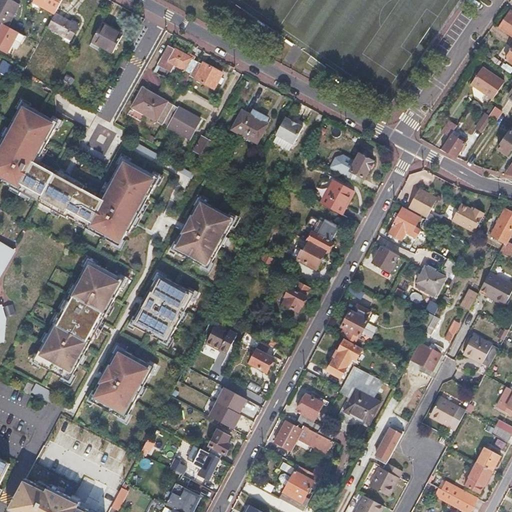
[(20,3),(13,0),(0,0),(0,21),(4,23),(8,26),(20,3)]
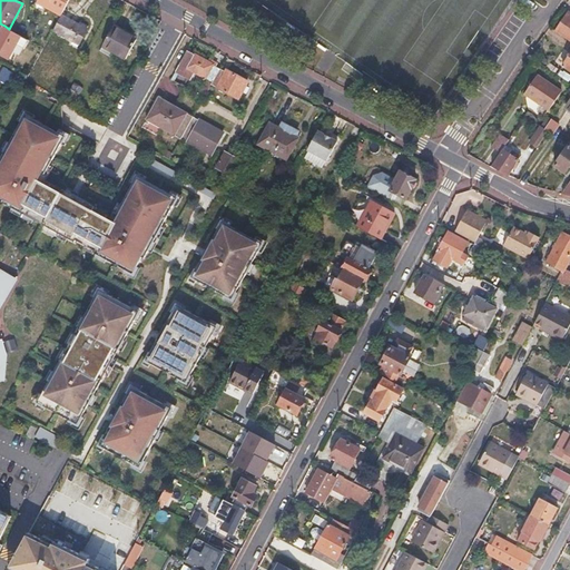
[(69,0),(39,0),(38,2),(61,16),(69,0)]
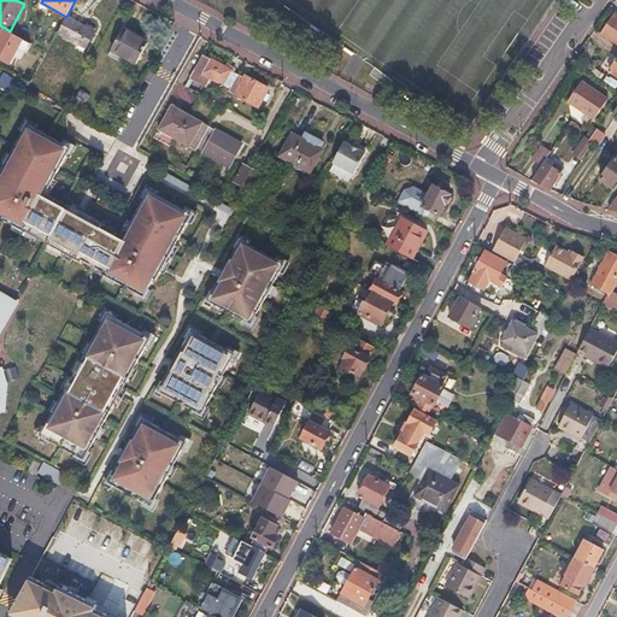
[(616,13),(611,22),(605,33),(616,40),(616,13)]
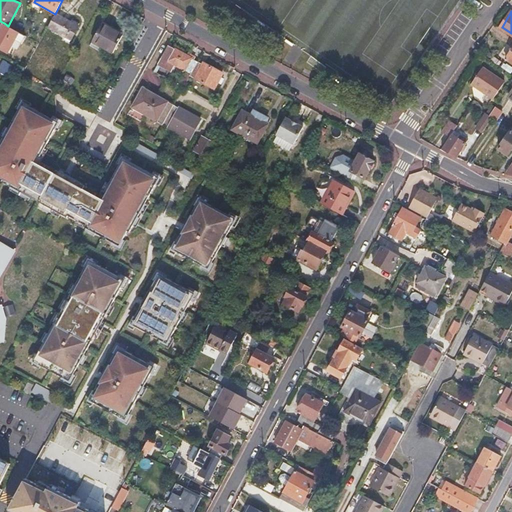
[(78,26),(55,14),(48,27),(70,40),(78,26)]
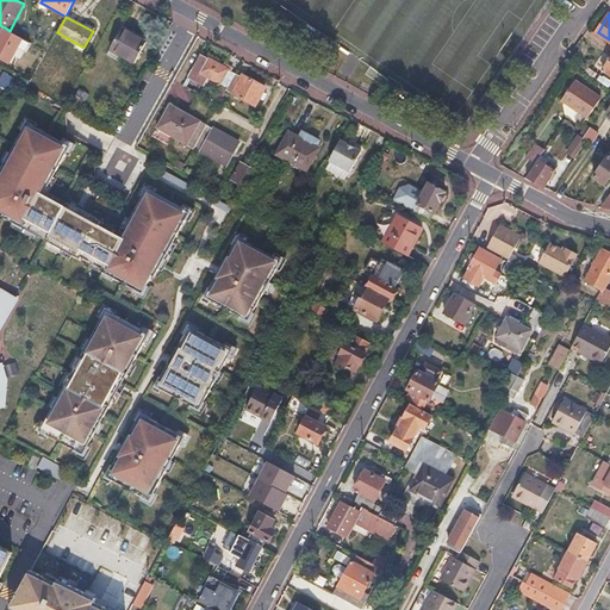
[(10,31),(5,27),(0,36),(0,56),(10,62),(14,54),(18,47),(23,37),(10,31)]
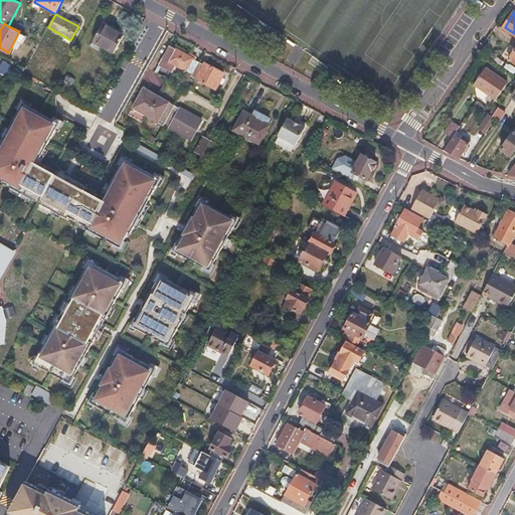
[(124,36),(104,25),(94,41),(115,53),(124,36)]
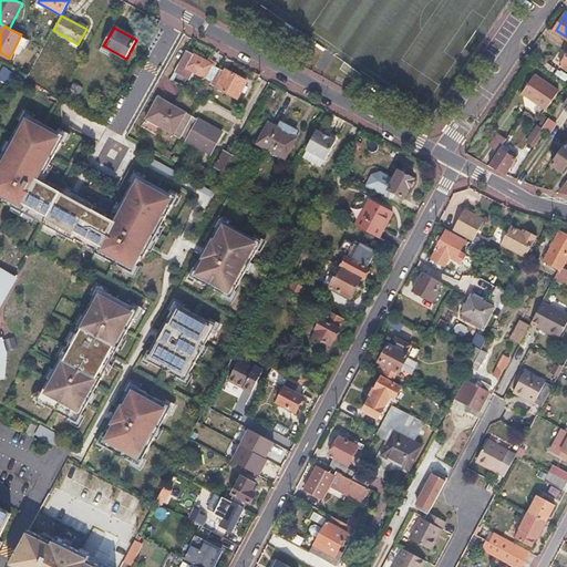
[(24,47),(17,43),(13,50),(20,53),(24,47)]
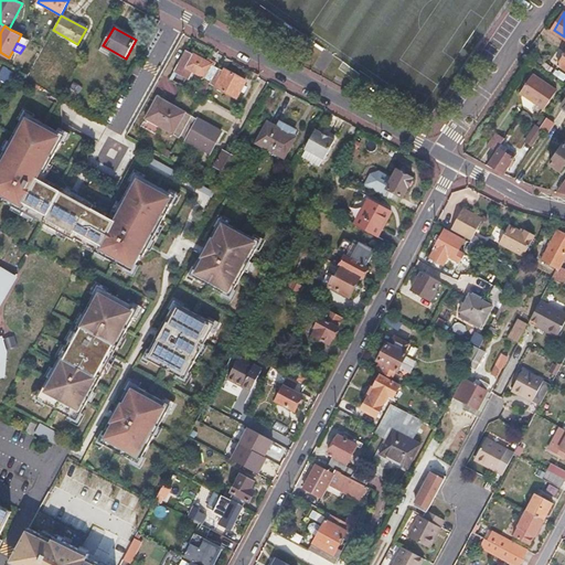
[(185,51),(176,71),(188,77),(192,71),(212,82),(219,68),(185,51)]
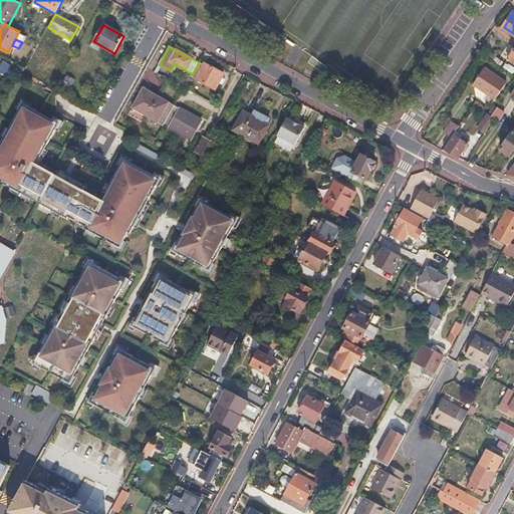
[(14,66),(4,61),(0,66),(0,73),(8,78),(14,66)]
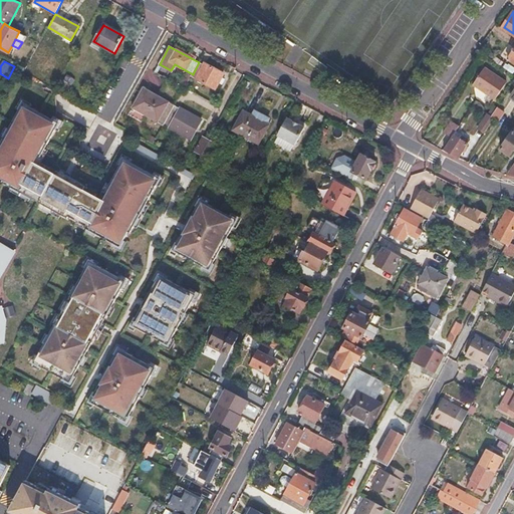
[(203,64),(199,62),(193,74),(191,77),(215,90),(224,74),(204,63),(203,64)]
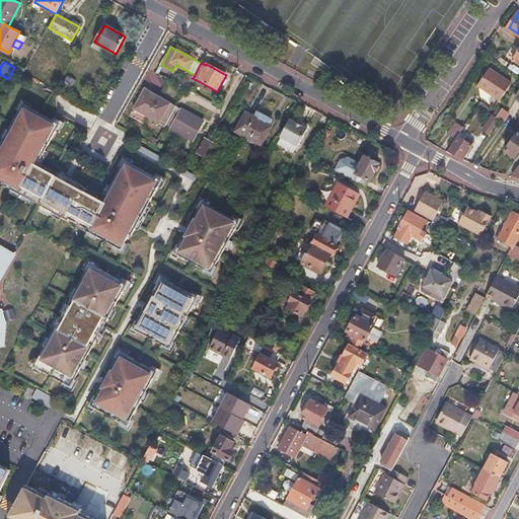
[(512,83),(491,68),(478,85),(501,100),(512,83)]
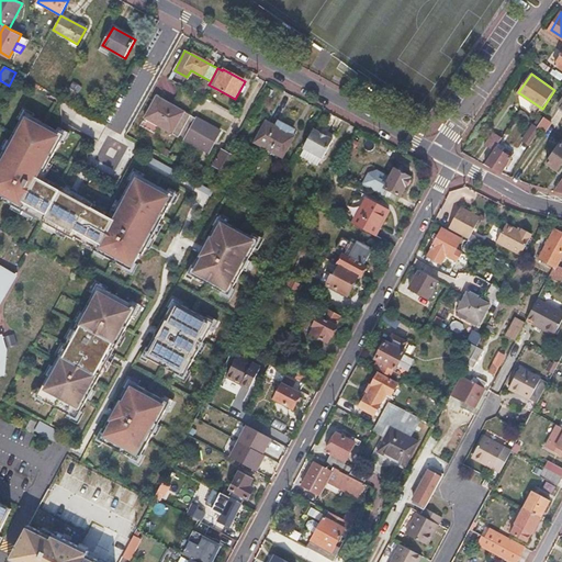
[(152,105),(145,119),(158,126),(173,135),(175,134),(180,137),(180,136),(192,116),(159,99),(155,108),(152,105)]
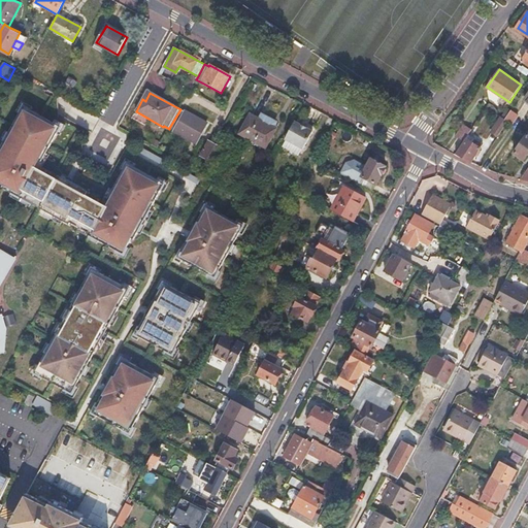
[(42,162),(62,127),(24,106),(0,151),(0,186),(70,224),(71,223),(90,232),(88,234),(124,254),(133,238),(135,239),(165,184),(128,163),(109,198),(112,200),(108,207),(87,195),(89,192),(59,175),(57,179),(36,167),(39,160),(42,162)]
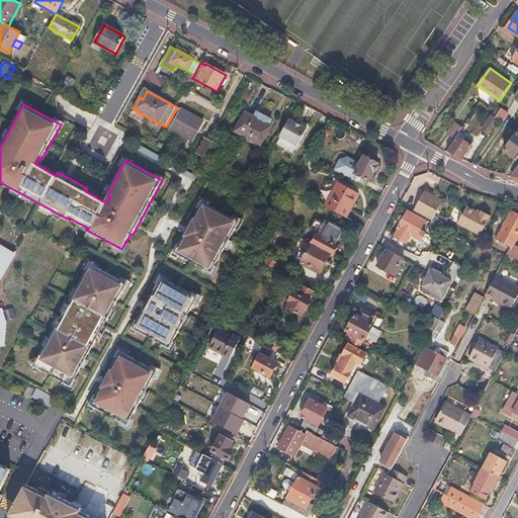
[(192,141),(202,122),(177,107),(166,125),(192,141)]
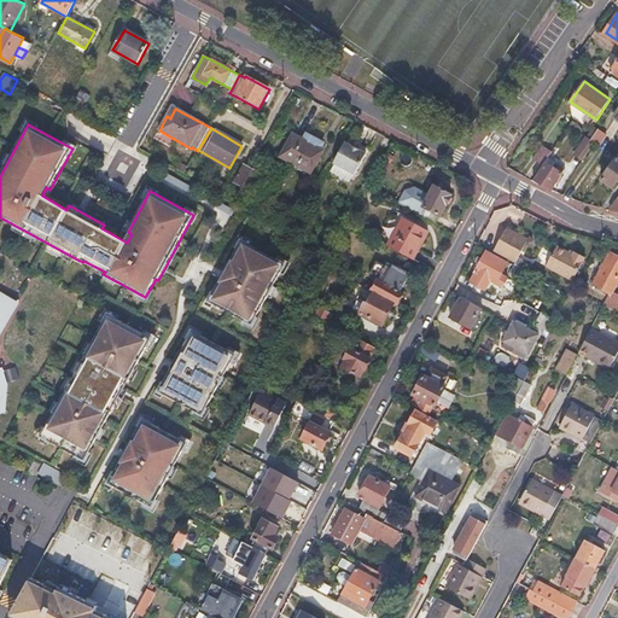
[(598,130),(594,128),(587,138),(592,140),(598,130)]
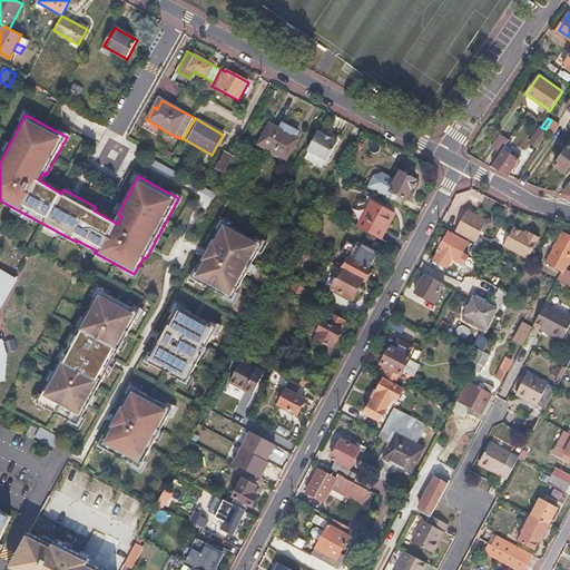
[(552,119),(551,120),(546,129),(549,131),(552,135),(560,124),(552,119)]
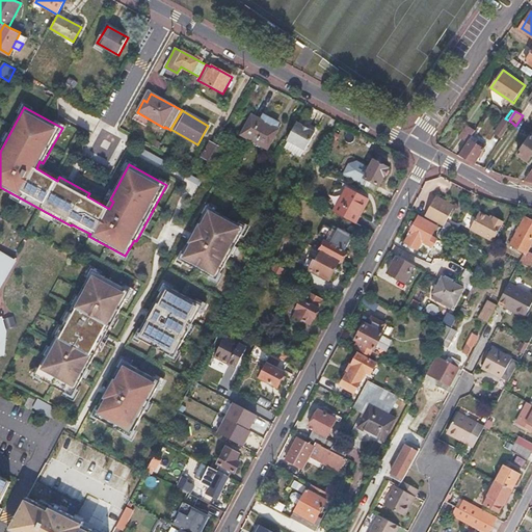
[(150,120),(137,112),(133,118),(147,126),(150,120)]
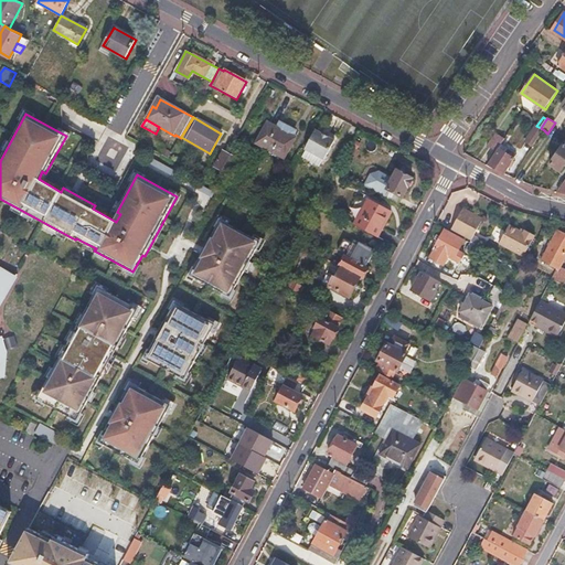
[(280,126),(269,120),(258,141),(286,156),(297,136),(295,134),(297,129),(283,121),(280,126)]
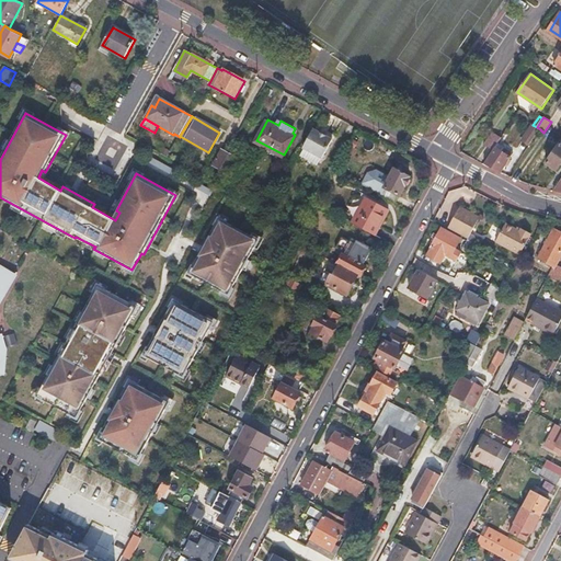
[(537,127),(533,125),(525,137),(533,141),(540,129),(537,127)]
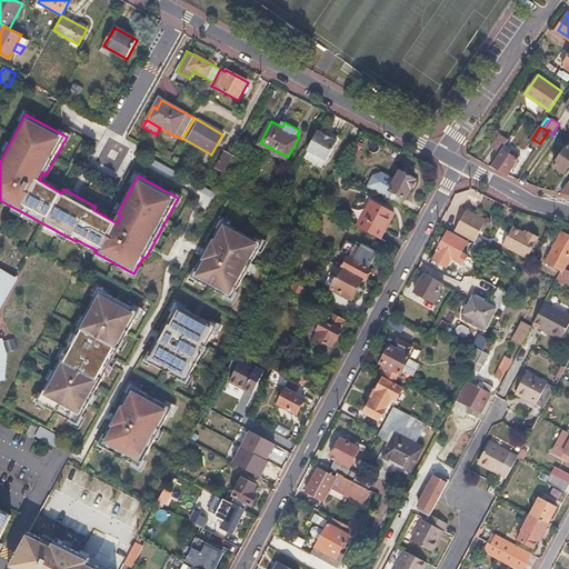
[(340,140),(319,129),(309,149),(310,150),(307,157),(325,167),(328,159),(330,160),(340,140)]
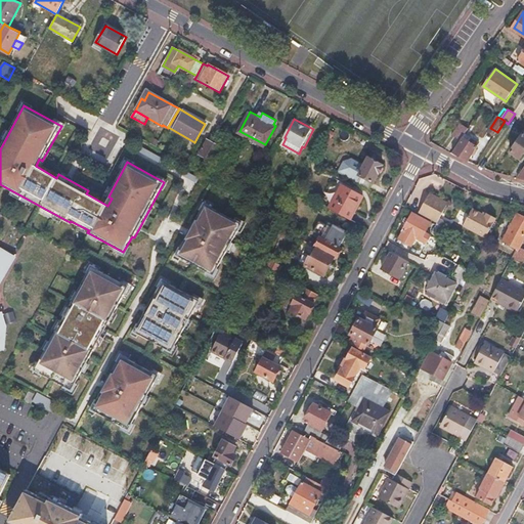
[(468,130),(461,125),(452,137),(460,141),(463,137),(468,130)]
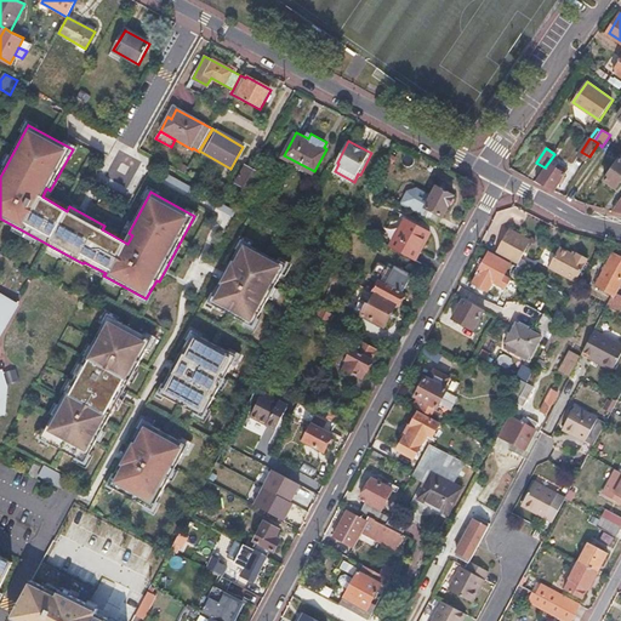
[(620,155),(620,158),(620,161),(607,182),(617,189),(620,183),(620,155)]
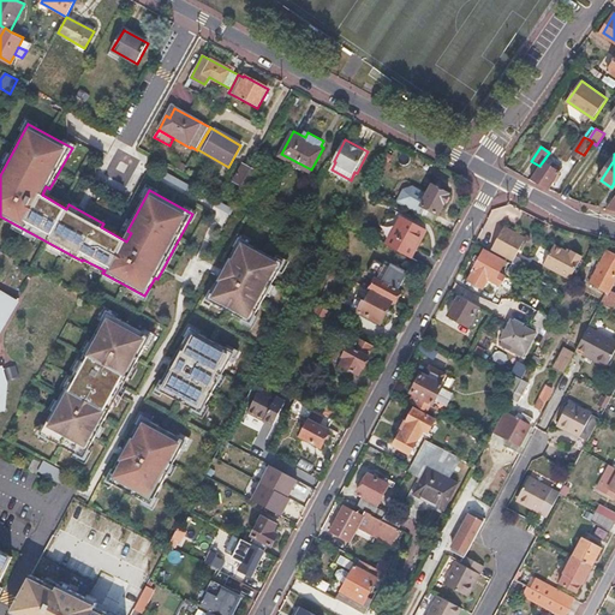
[(543,161),(539,166),(530,180),(549,190),(563,168),(555,163),(551,167),(543,161)]
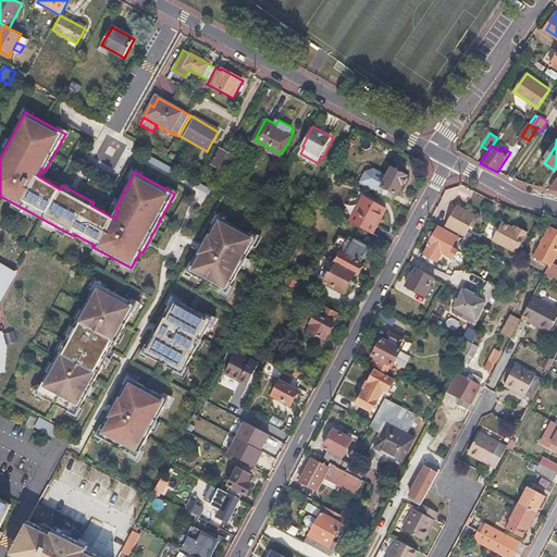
[(235,156),(220,148),(212,162),(222,168),(220,172),(224,174),(235,156)]
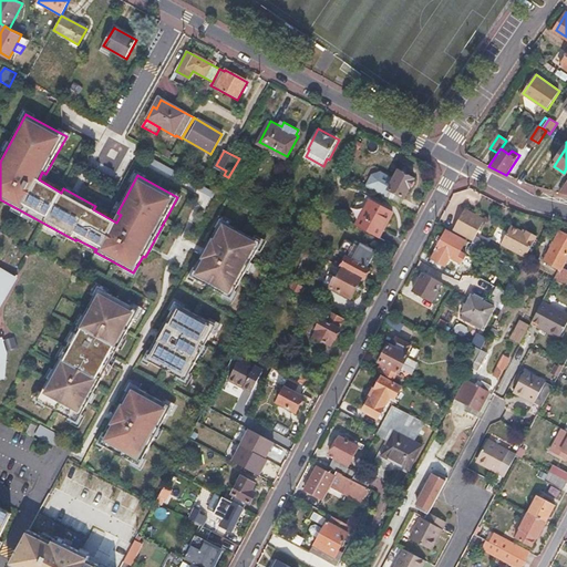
[(153,158),(151,163),(173,175),(175,171),(153,158)]
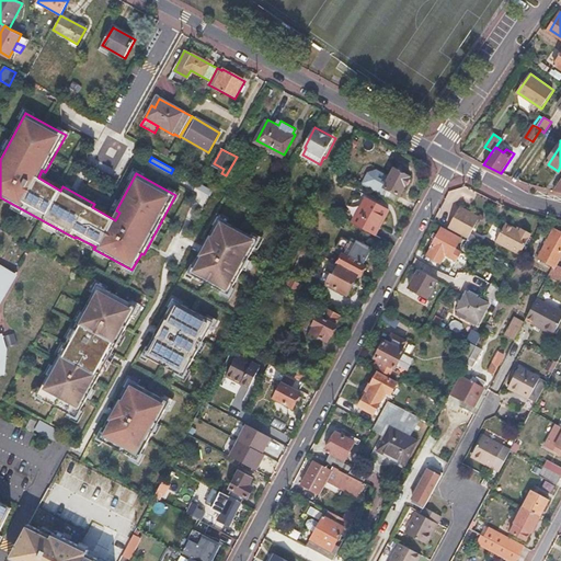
[(409,176),(393,168),(382,186),(385,187),(381,194),(393,202),(398,194),(399,195),(409,176)]
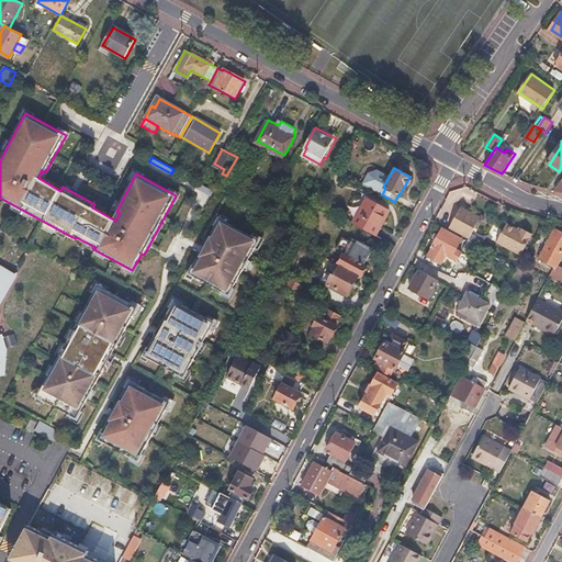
[(187,176),(183,181),(212,197),(214,191),(187,176)]
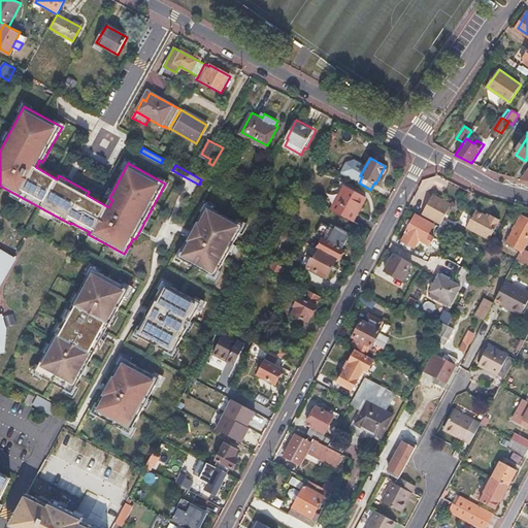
[(365,198),(343,187),(331,210),(353,222),(365,198)]
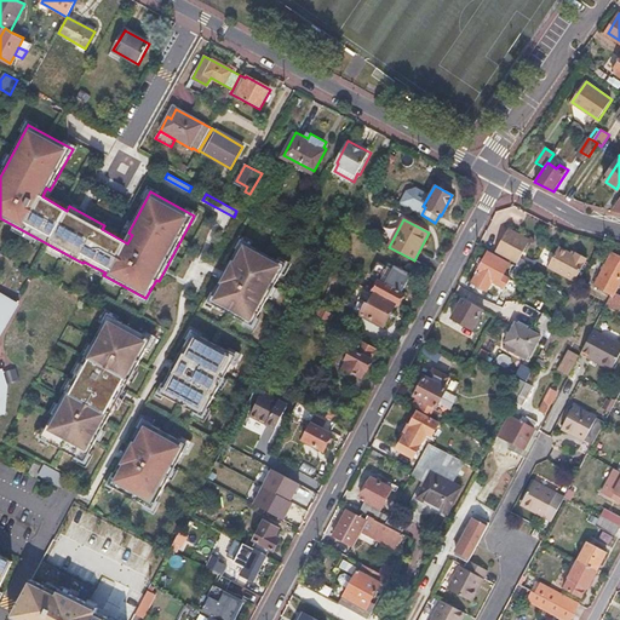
[(530,240),(510,228),(495,252),(517,264),(522,268),(530,273),(534,265),(521,257),(530,240)]
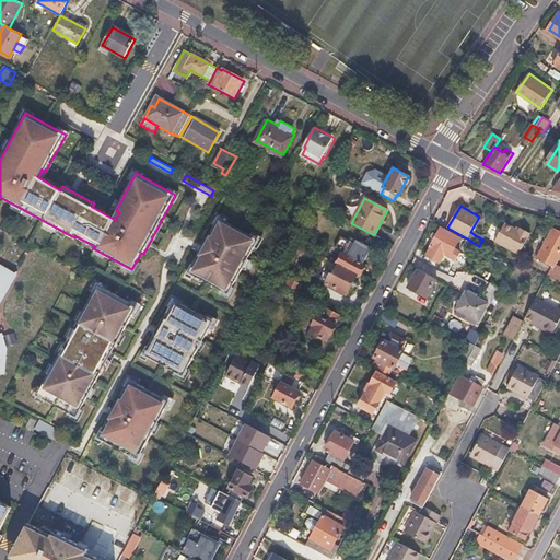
[(219,219),(188,273),(228,295),(258,241),(219,219)]
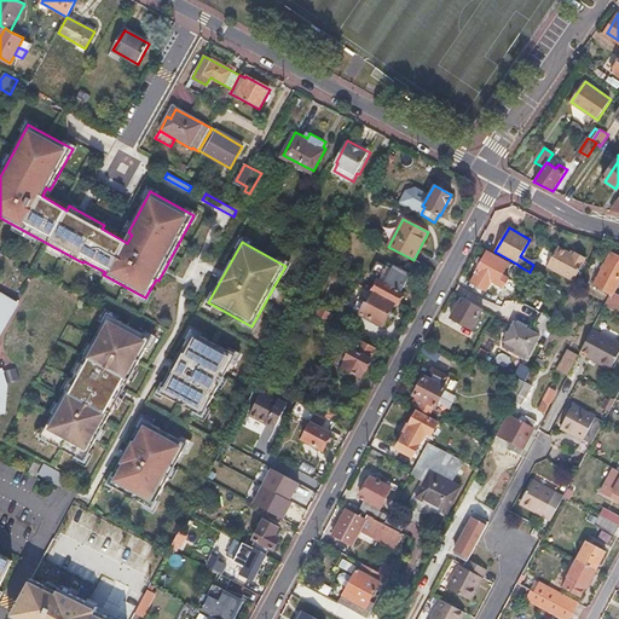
[(566,253),(555,247),(544,266),(571,281),(583,258),(572,252),(572,253),(571,255),(566,253)]
